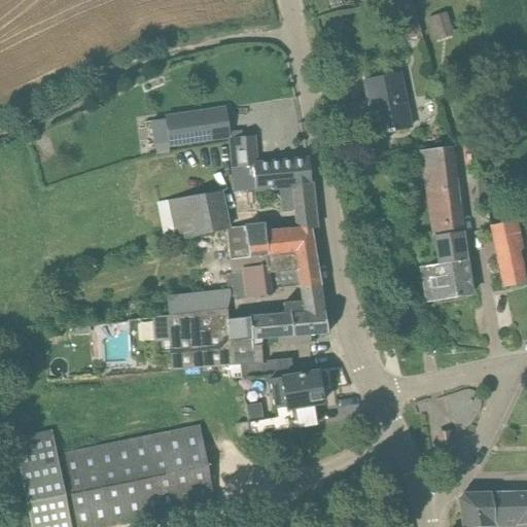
[(402,0),(389,4),(393,23),(399,22),(405,41),(421,36),(411,0),(402,0)]
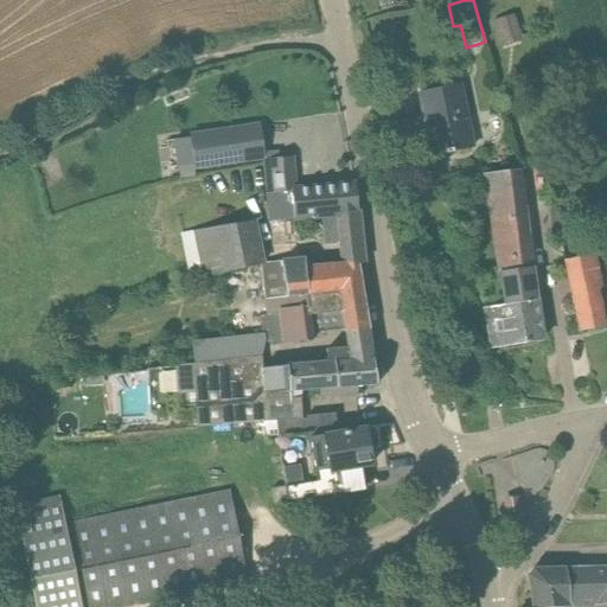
[(492,21),(502,48),(523,42),(515,16),(492,21)]
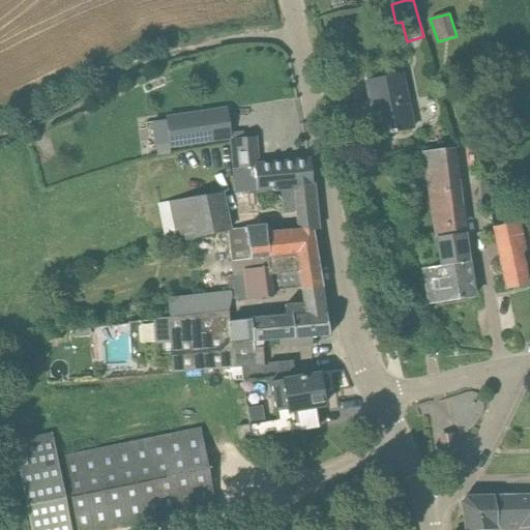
[(396,131),(415,128),(404,75),(385,78),(365,83),(370,102),(373,102),(375,110),(371,111),(376,136),(396,131)]
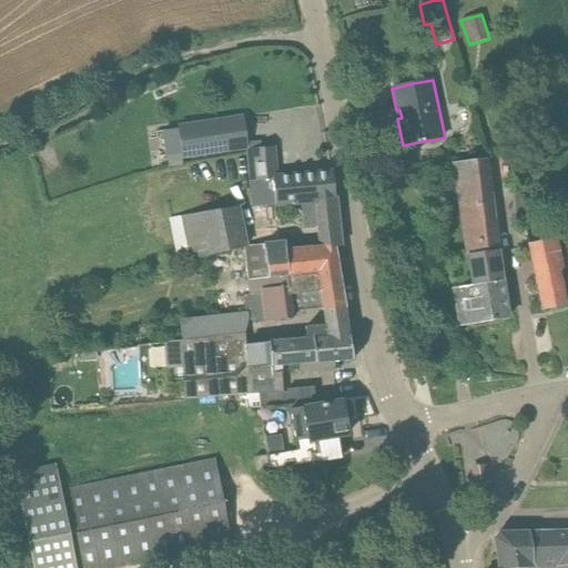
[(182,158),(247,148),(243,118),(178,128),(182,158)]
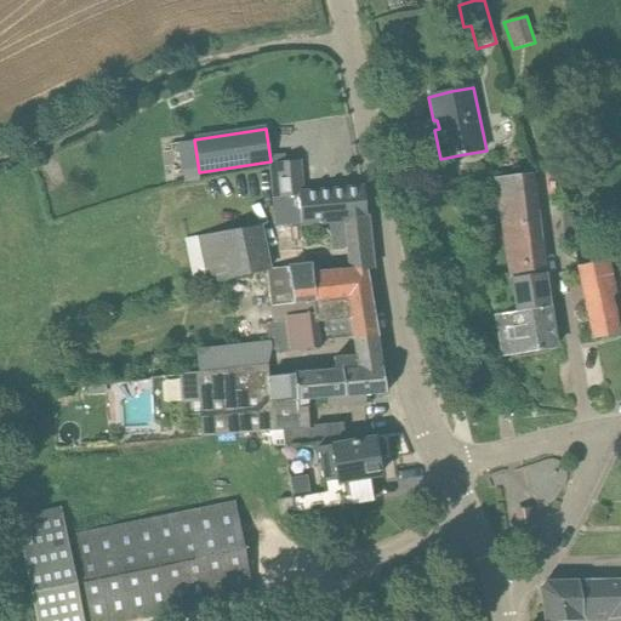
[(303,224),(329,222),(366,220),(363,189),(302,194),(298,161),(269,164),(272,188),(275,227),(303,224)]
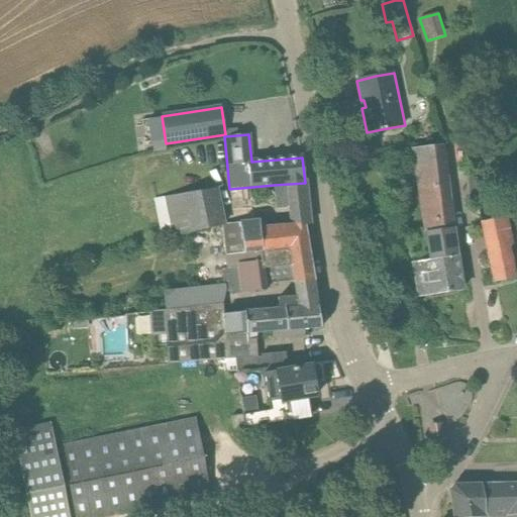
[(454,240),(452,228),(443,145),(413,149),(425,232),(428,260),(429,265),(457,261),(454,240)]
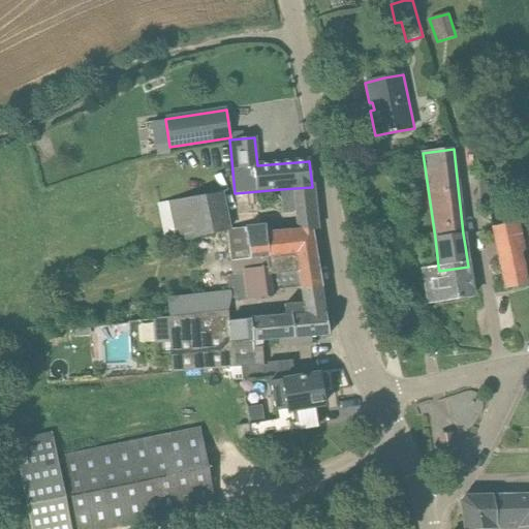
[(315,211),(312,187),(280,189),(282,214),(297,213),(315,211)]
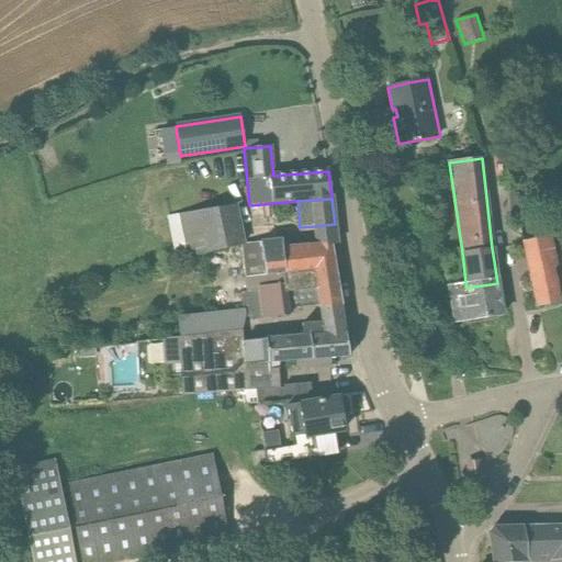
[(242,245),(245,244),(237,204),(168,216),(176,260),(242,245)]
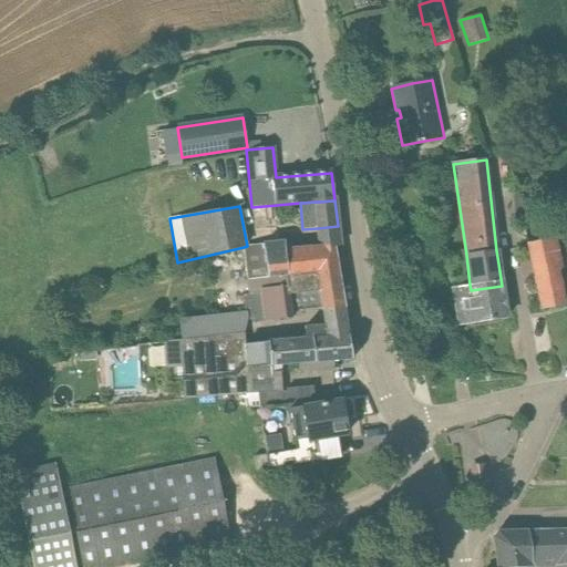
[(560,284),(558,268),(563,268),(556,238),(528,244),(537,288),(542,310),(565,306),(560,284)]
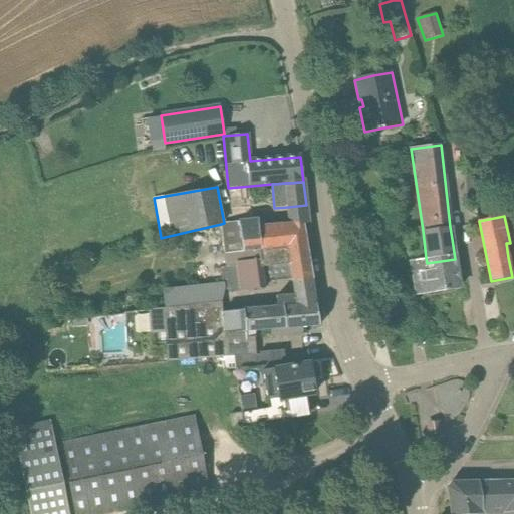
[(307,222),(307,220),(289,222),(259,225),(258,219),(224,223),(221,224),(224,253),(305,245),(302,226),(307,222)]
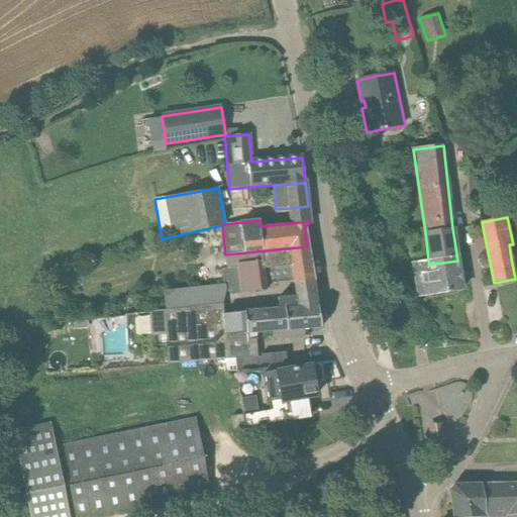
[(293,284),(313,280),(308,248),(226,261),(227,269),(222,270),(224,285),(164,292),(165,310),(222,304),(226,292),(230,294),(234,294),(241,293),(238,264),(260,262),(260,269),(267,269),(268,285),(293,282),(293,284)]
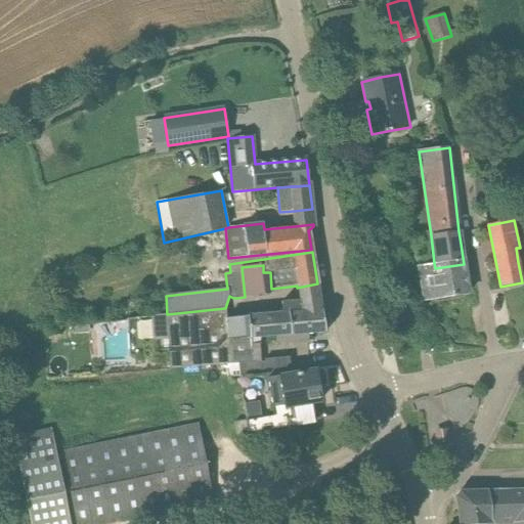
[(464,264),(435,268),(434,263),(427,265),(431,299),(437,299),(468,294),(464,264)]
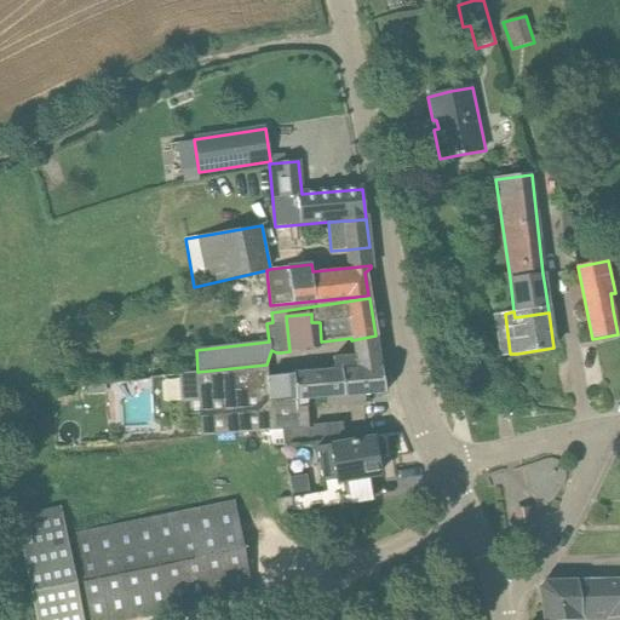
[(319,349),(319,342),(321,342),(320,322),(311,322),(311,314),(286,316),(290,351),(319,349)]
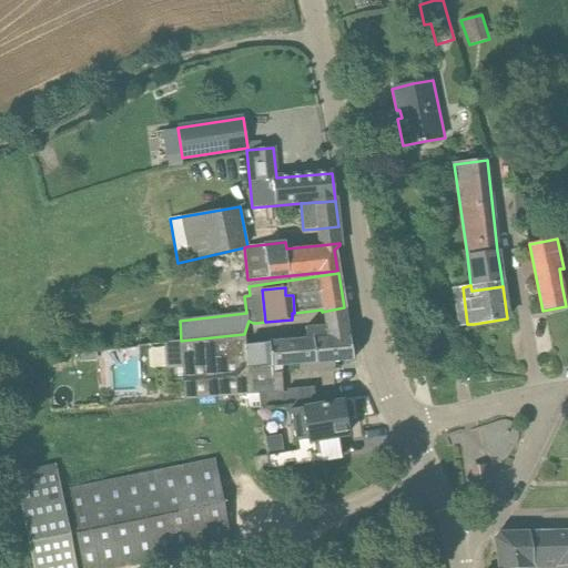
[(305,338),(270,342),(271,366),(301,365),(335,363),(353,361),(344,307),(322,312),(324,325),(304,327),(305,338)]
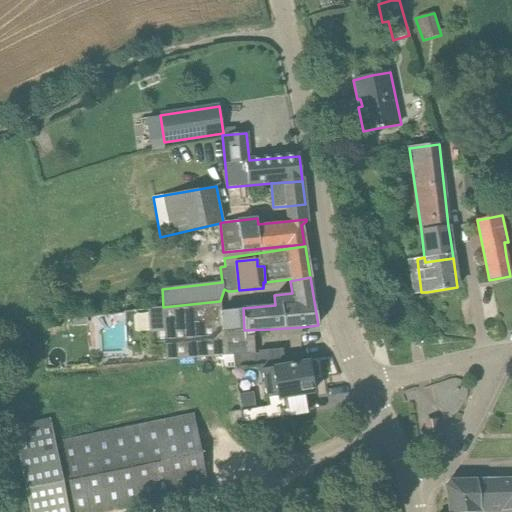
[(163,308),(143,310),(144,319),(148,320),(149,333),(165,332),(167,360),(233,355),(234,364),(255,362),(254,354),(255,354),(253,337),(245,337),(244,330),(243,308),(221,311),(220,301),(163,307),(163,308)]
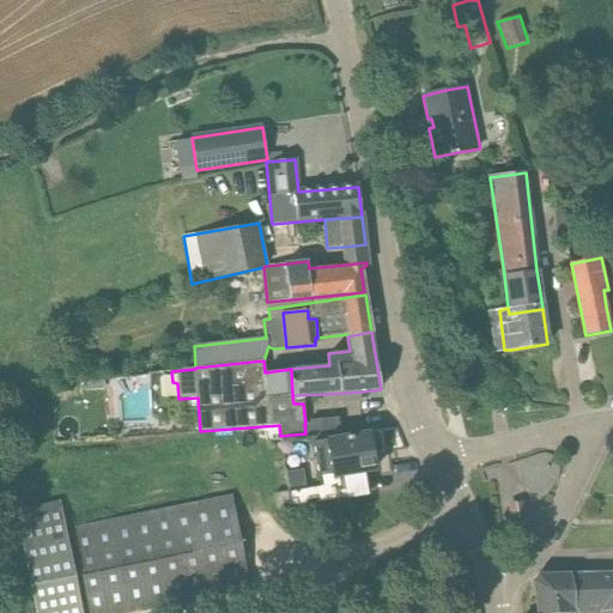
[(104,393),(103,384),(85,386),(86,394),(104,393)]
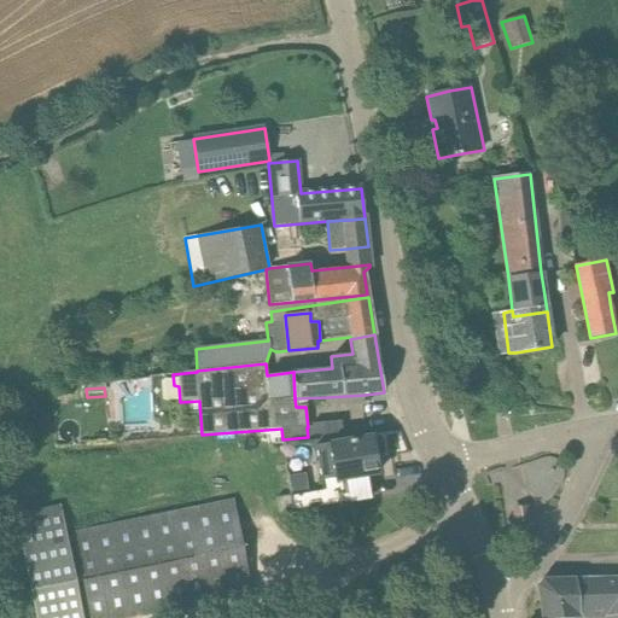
[(313,426),(315,437),(339,431),(337,420),(313,426)]
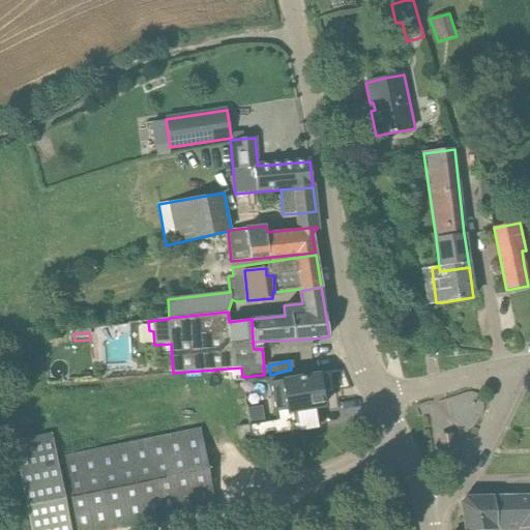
[(270,382),(275,412),(278,420),(278,421),(247,425),(251,440),(299,432),(317,428),(315,409),(315,408),(324,406),(319,375),(298,378),(283,380),(282,373),(264,376),(264,383),(270,382)]
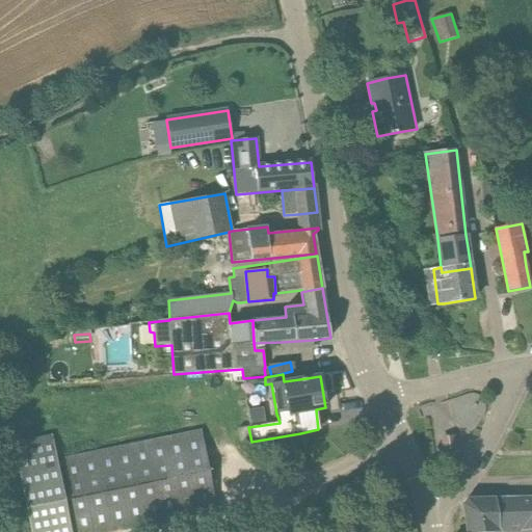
[(241,443),(251,442),(248,427),(239,428),(241,443)]
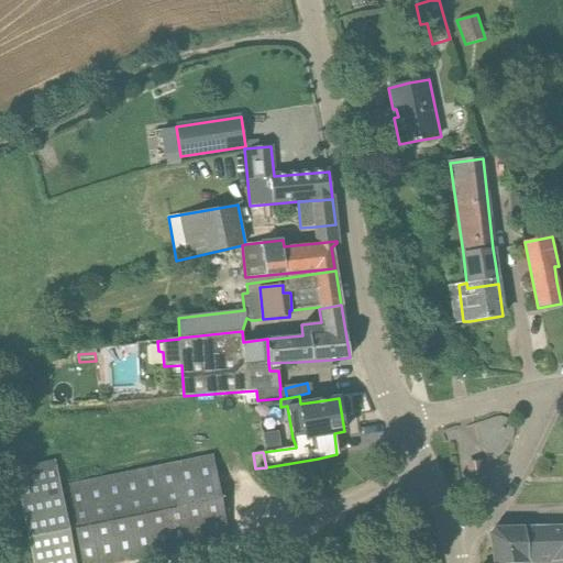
[(122,562),(229,541),(212,455),(59,486),(55,461),(14,468),(32,562),(122,562)]
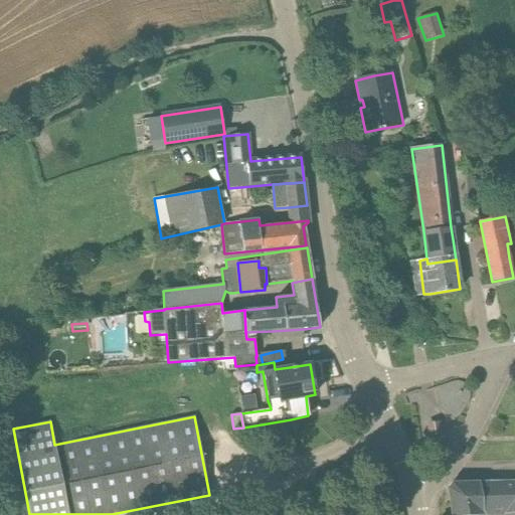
[(440,420),(426,421),(427,438),(441,437),(440,420)]
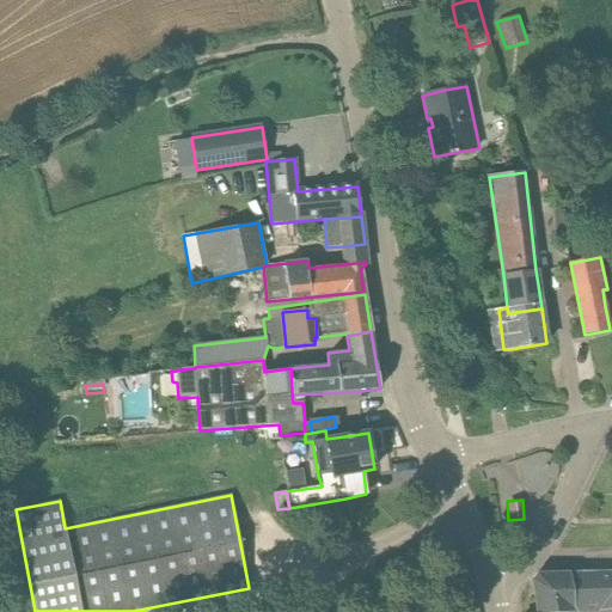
[(611,579),(598,580),(598,574),(537,575),(531,581),(534,611),(562,611),(611,606),(611,579)]
